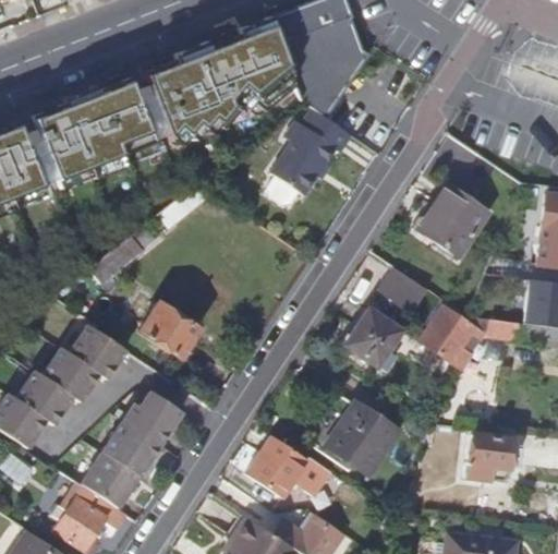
[(265,110),(298,83),(295,76),(278,34),(271,15),(141,67),(152,94),(147,96),(143,85),(133,89),(126,72),(31,110),(41,137),(35,140),(32,129),(23,132),(16,116),(0,121),(0,207),(7,205),(4,200),(11,197),(10,195),(15,193),(17,197),(37,190),(35,185),(41,182),(36,168),(51,161),(57,177),(62,175),(64,179),(85,171),(83,167),(88,165),(89,167),(96,165),(98,169),(118,161),(116,156),(122,154),(121,152),(126,149),(129,154),(148,146),(147,141),(153,139),(147,124),(161,119),(165,127),(173,123),(187,134),(206,111),(219,122),(241,96),(247,101),(250,98),(265,110)]
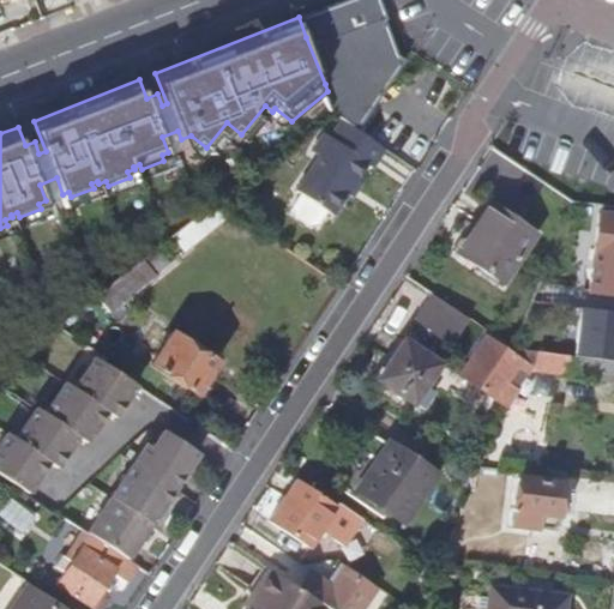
[(306,37),(325,84),(373,66),(355,18),(306,37)]
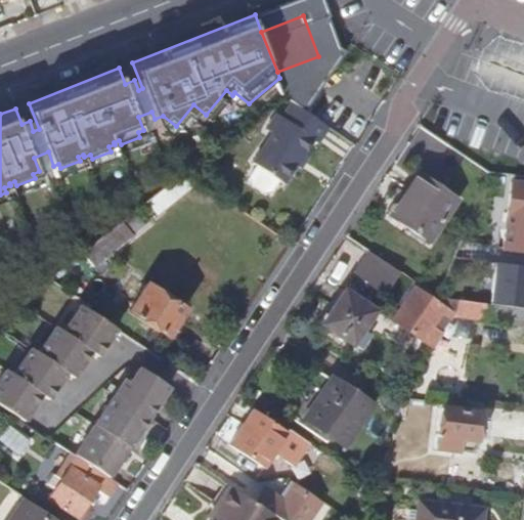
[(278,175),(320,116),(293,97),(282,112),(278,110),(267,126),(274,130),(254,159),(278,175)]
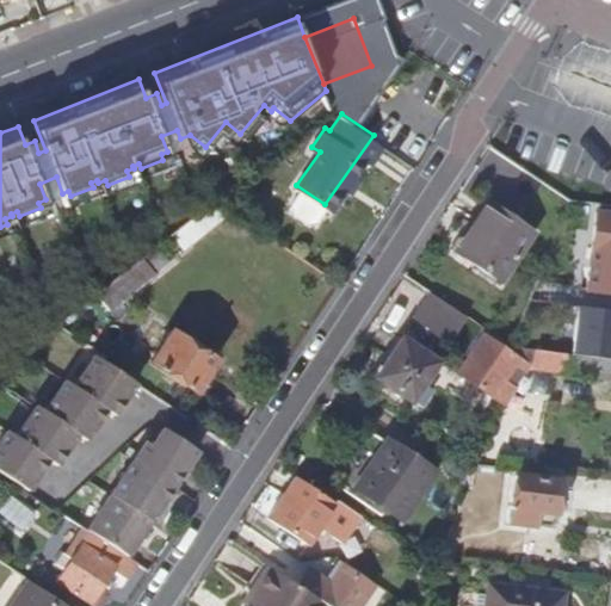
[(376,136),(374,135),(325,204),(332,209),(366,156),(371,160),(383,142),(376,136)]
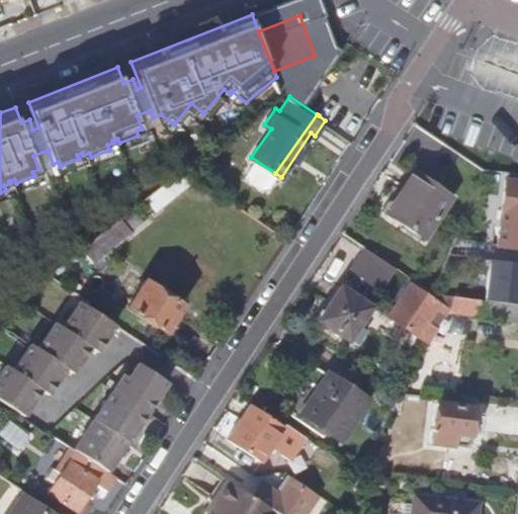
[(453,193),(416,168),(387,210),(425,236),(453,193)]
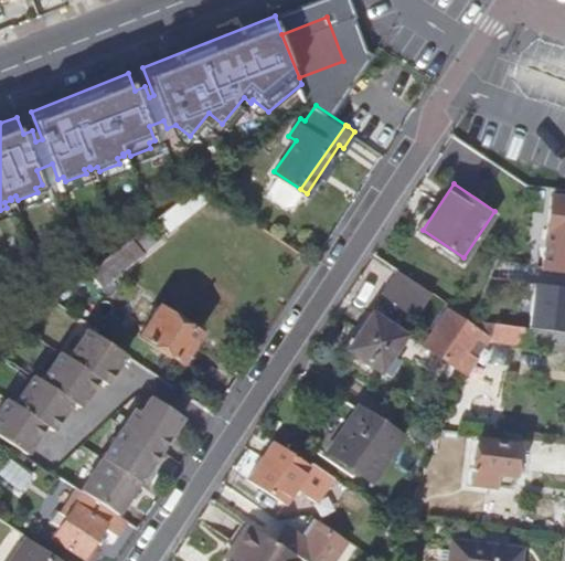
[(187,196),(142,231),(150,240),(194,204),(187,196)]
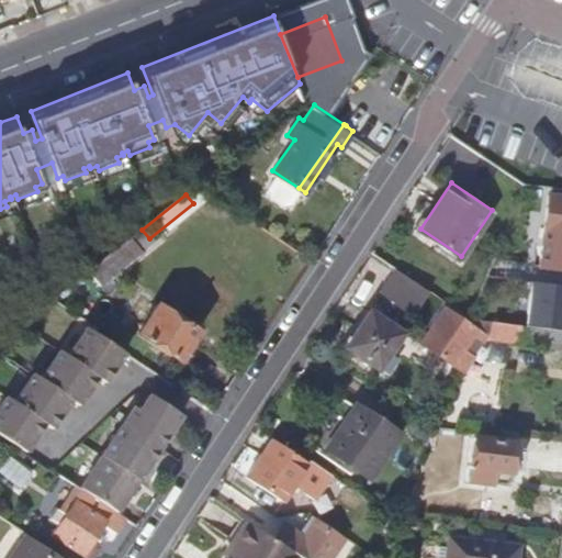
[(561,196),(551,194),(541,264),(561,266),(561,196)]
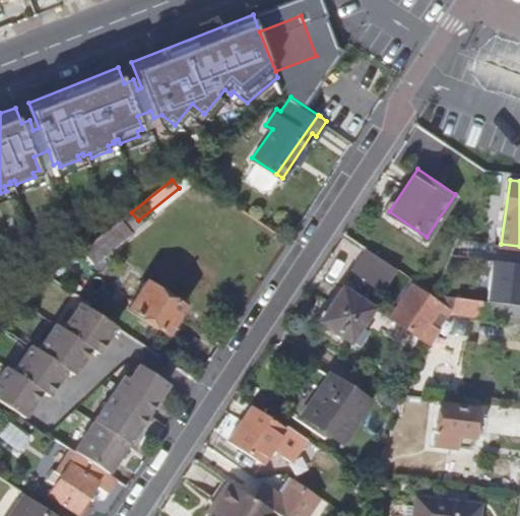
[(124,241),(110,230),(96,241),(83,251),(94,265),(124,241)]
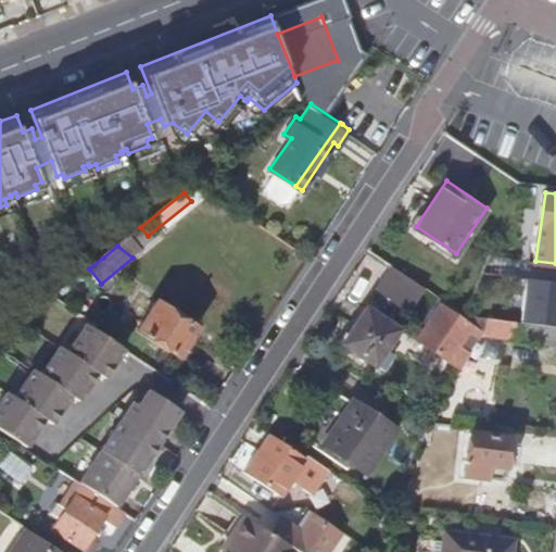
[(429,287),(394,265),(378,290),(413,312),(429,287)]
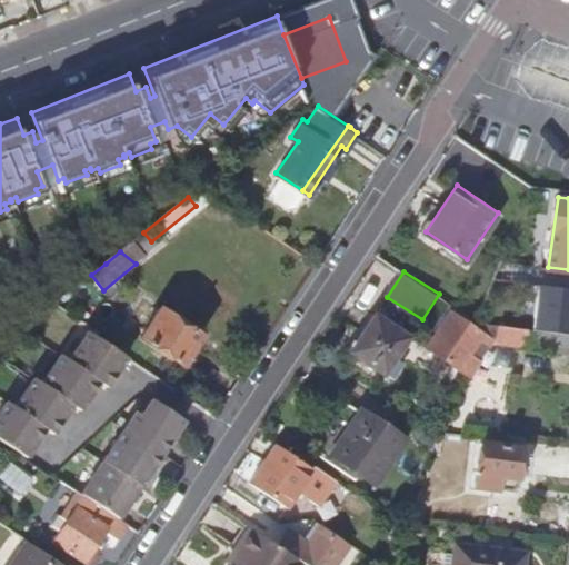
[(568,287),(540,284),(535,329),(566,334),(568,334),(568,287)]
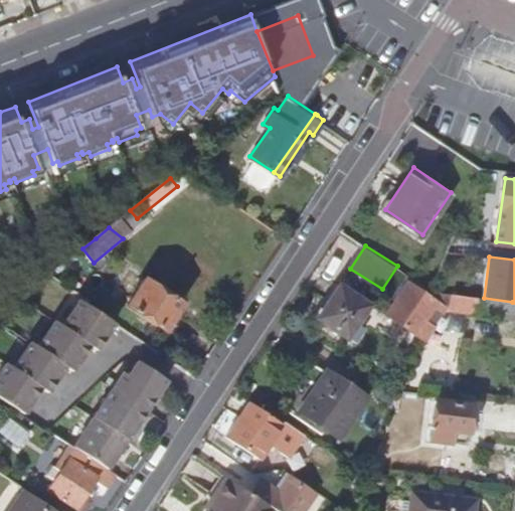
[(435,290),(412,276),(385,316),(416,336),(423,341),(445,309),(510,319),(512,302),(484,298),(435,290)]
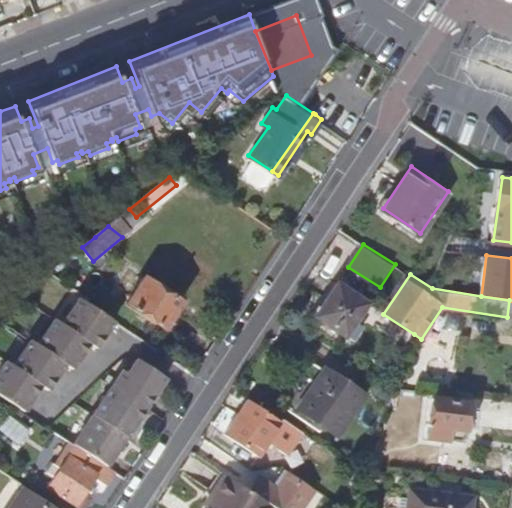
[(161,330),(180,302),(143,279),(124,305),(161,330)]
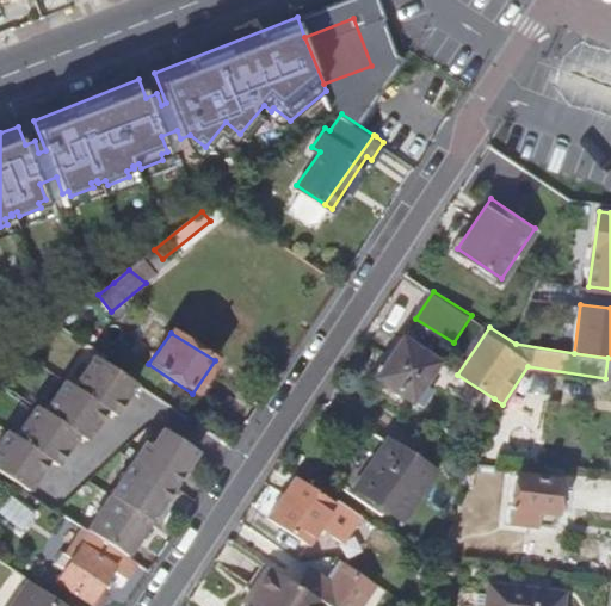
[(417,399),(444,359),(408,335),(382,375),(417,399)]
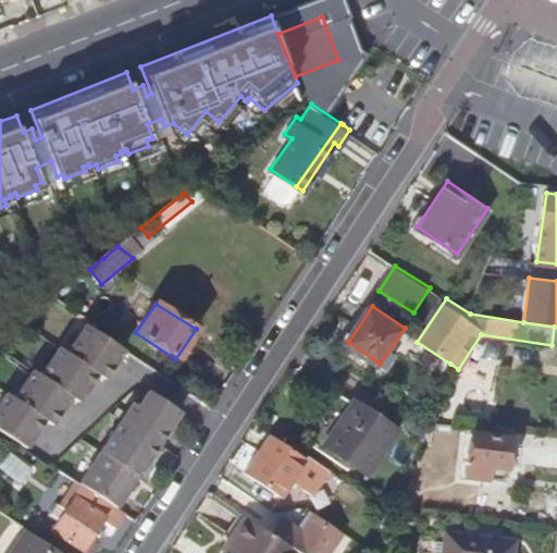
[(0,402),(0,429),(26,446),(45,419),(52,424),(71,395),(79,401),(97,373),(104,379),(125,349),(86,324),(67,352),(60,347),(41,375),(34,369),(15,397),(7,392),(0,402)]
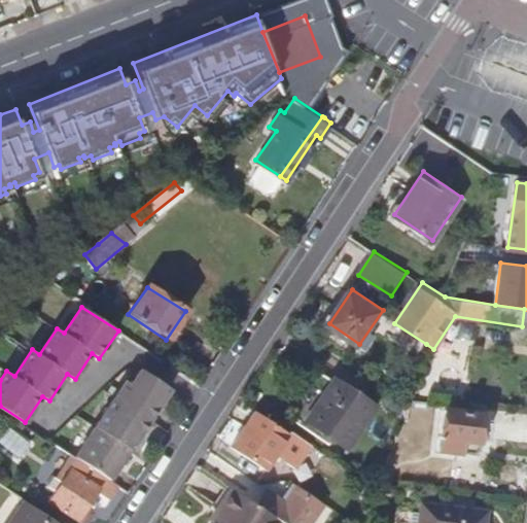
[(76,457),(101,474),(110,480),(171,389),(141,370),(132,384),(126,381),(76,457)]
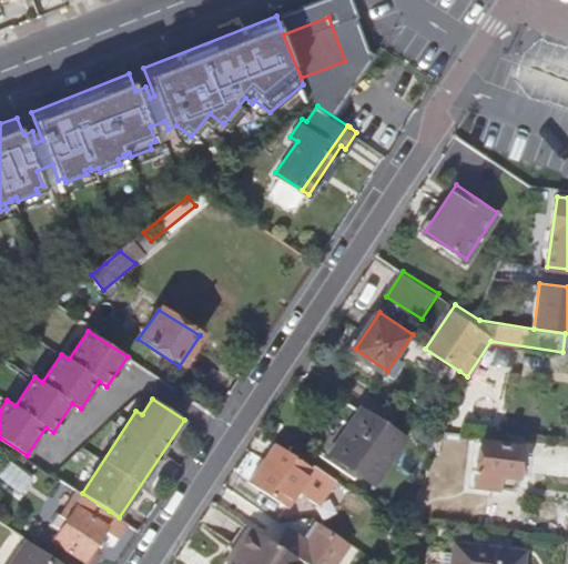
[(405,435),(363,408),(334,453),(374,481),(405,435)]
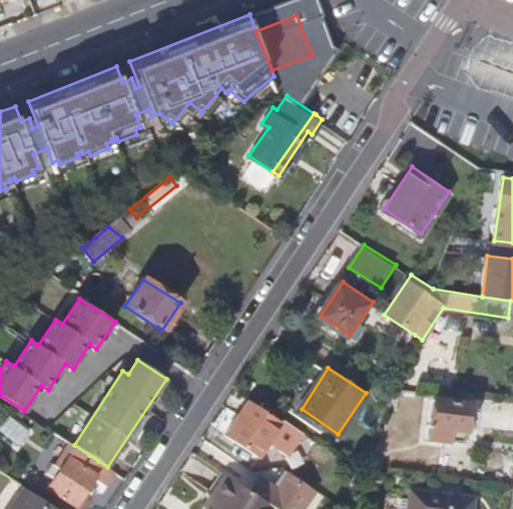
[(436,398),(431,437),(469,442),(475,402),(436,398)]
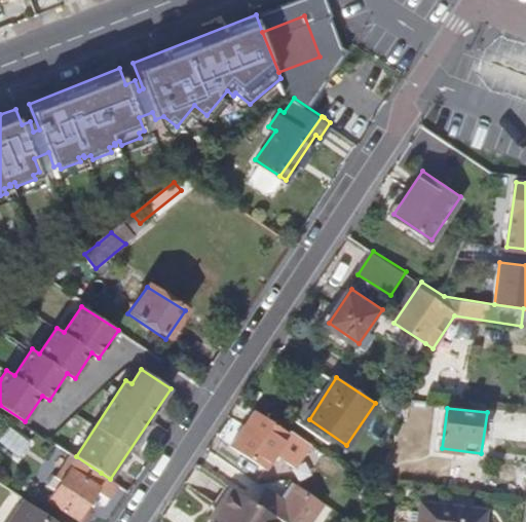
[(235,448),(269,470),(279,454),(299,467),(313,445),(294,432),(292,435),(259,413),(235,448)]
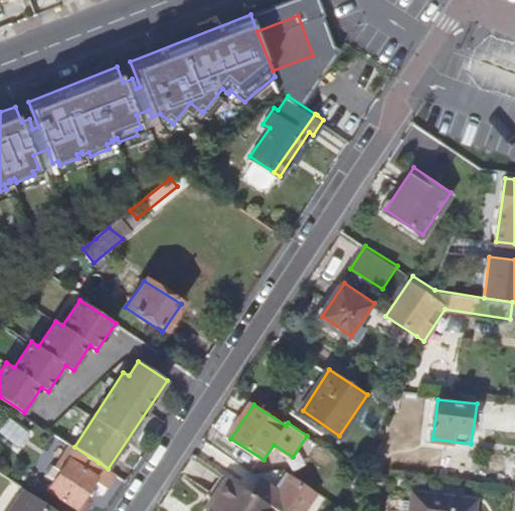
[(12,412),(0,422),(0,427),(15,444),(29,431),(12,412)]
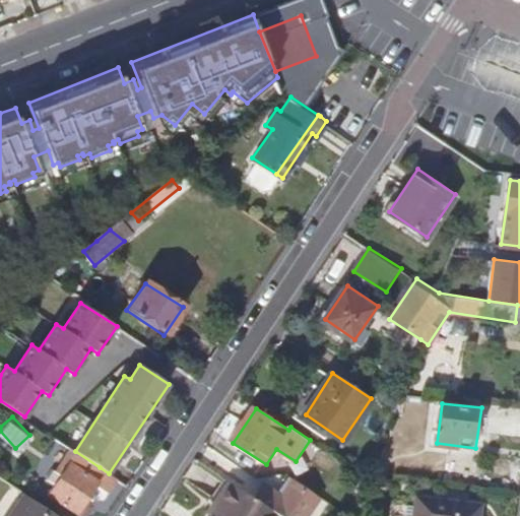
[(109,473),(100,467),(94,475),(71,460),(50,492),(84,515),(92,507),(91,502),(88,500),(99,486),(109,493),(118,479),(109,473)]
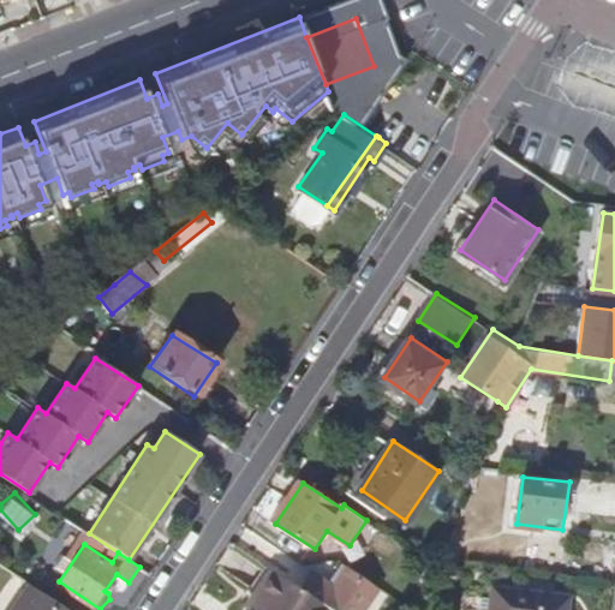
[(329,609),(332,606),(302,587),(273,568),(257,592),(263,597),(255,609),(329,609)]
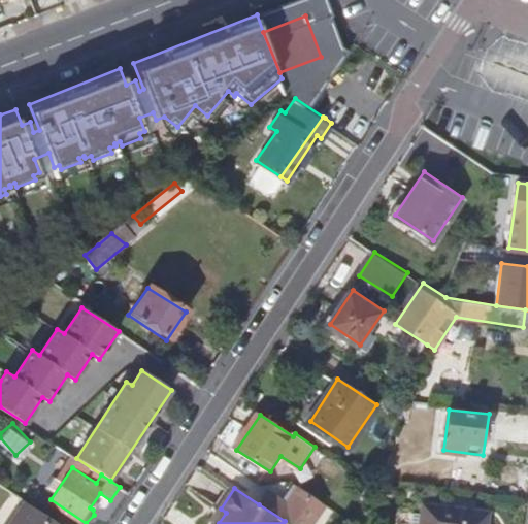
[(311,523),(326,503),(306,488),(294,506),(269,489),(259,504),(285,521),(288,523),(311,523)]
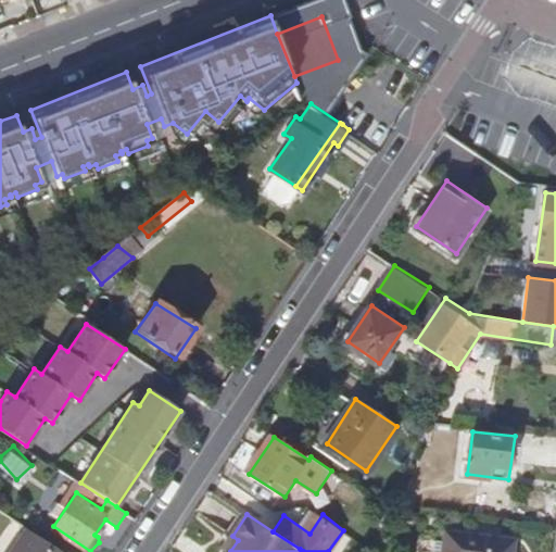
[(65,551),(28,527),(10,551),(65,551)]
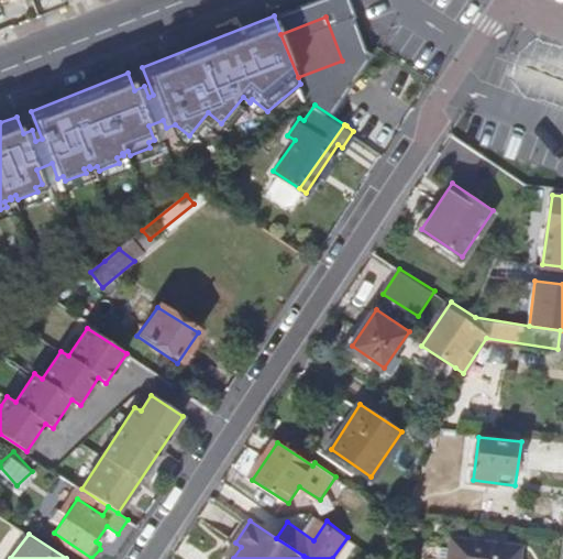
[(517,558),(519,541),(451,534),(448,558),(517,558)]
